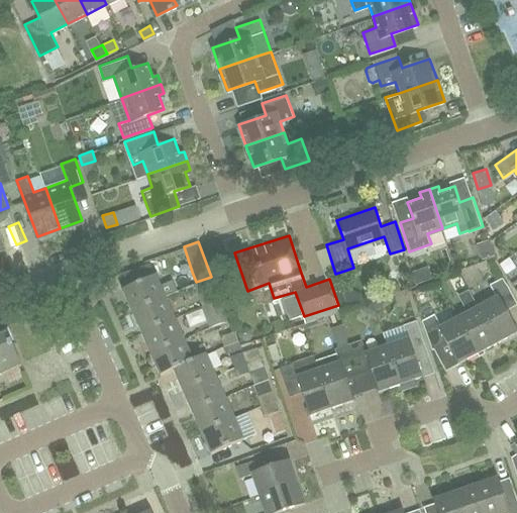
[(132,309),(165,295),(156,274),(123,288),(132,309)]
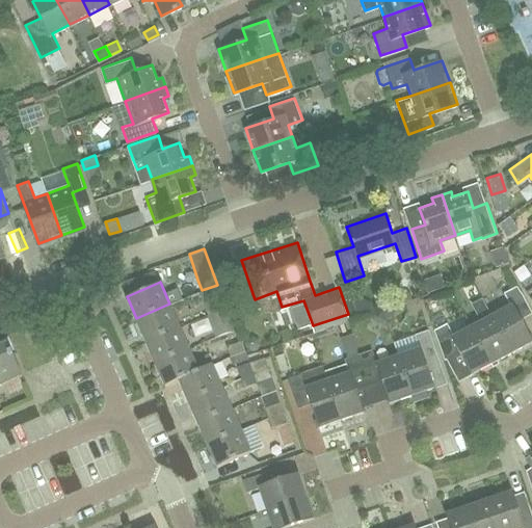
[(531,340),(531,339),(521,318),(531,312),(531,309),(524,293),(517,284),(504,291),(511,304),(493,314),(512,350),(531,340)]
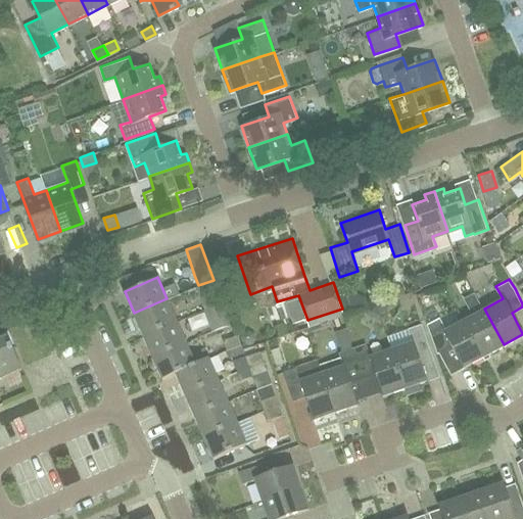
[(214,280),(198,285),(201,294),(217,289),(214,280)]
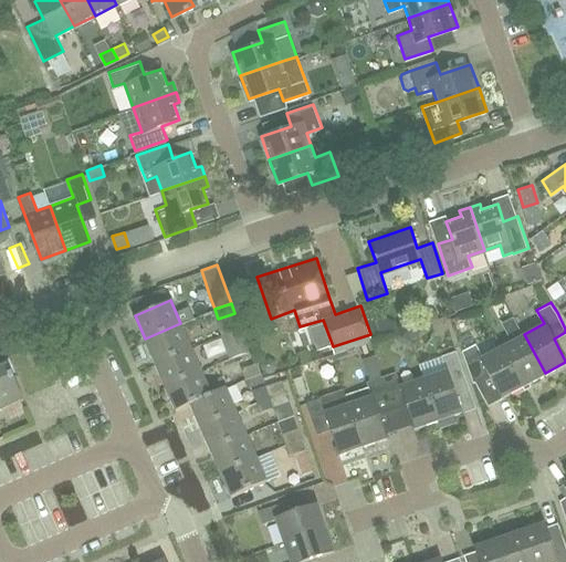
[(374,318),(380,335),(398,329),(396,320),(385,314),(374,318)]
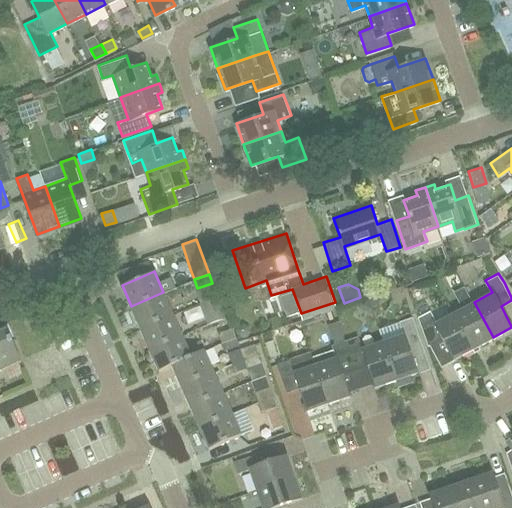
[(455,312),(474,348),(493,337),(474,302),(473,302),(464,284),(453,290),(462,308),(455,312)]
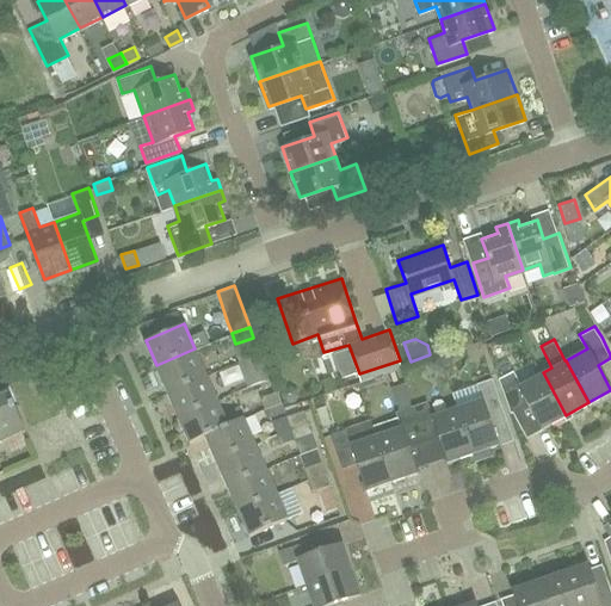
[(168,390),(205,373),(195,348),(156,365),(168,390)]
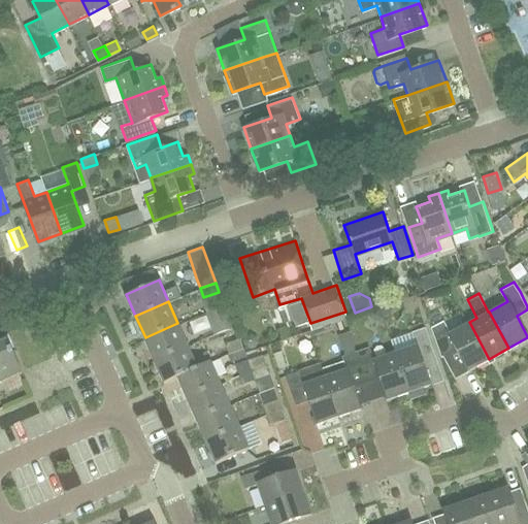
[(215,332),(231,327),(227,317),(211,322),(215,332)]
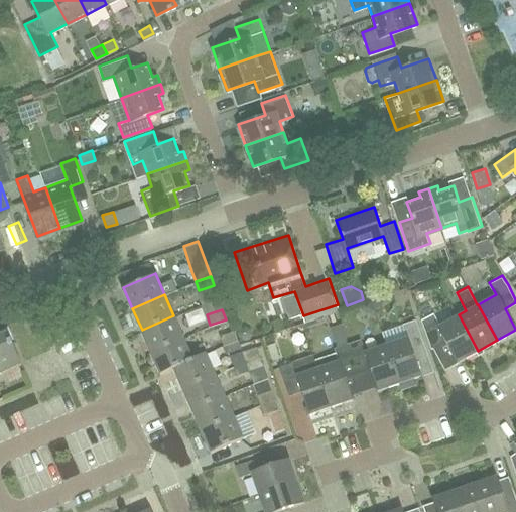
[(478,351),(459,314),(440,325),(434,311),(421,318),(431,348),(446,340),(458,361),(478,351)]
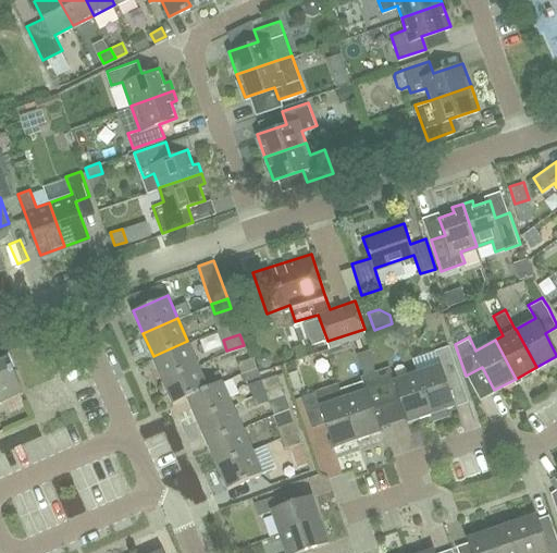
[(163,379),(198,364),(187,341),(153,356),(163,379)]
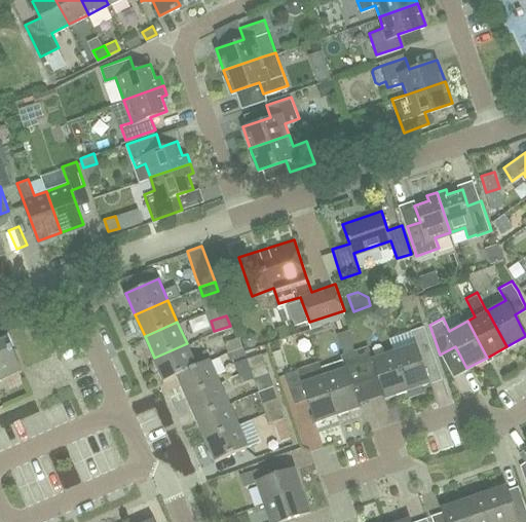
[(408,388),(407,388),(409,395),(422,390),(420,384),(429,381),(421,359),(435,353),(424,324),(388,336),(393,350),(395,350),(408,388)]
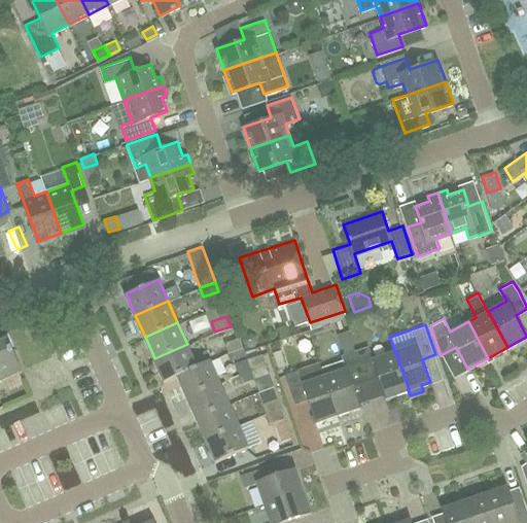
[(0,522),(0,380),(22,370),(12,349),(16,347),(9,330),(0,335),(0,522)]
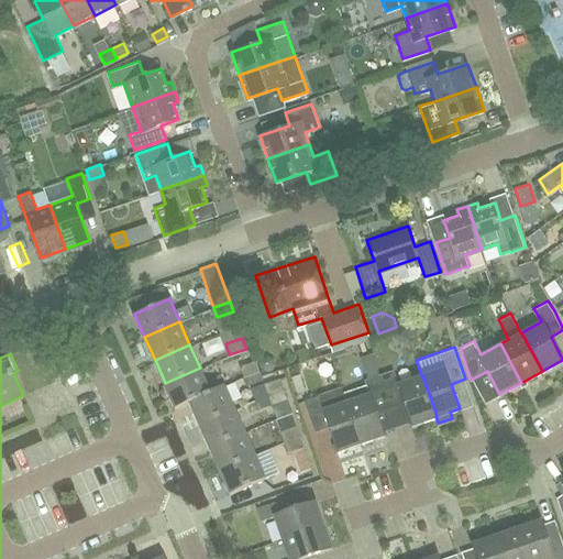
[(243,375),(261,370),(256,358),(239,364),(243,375)]
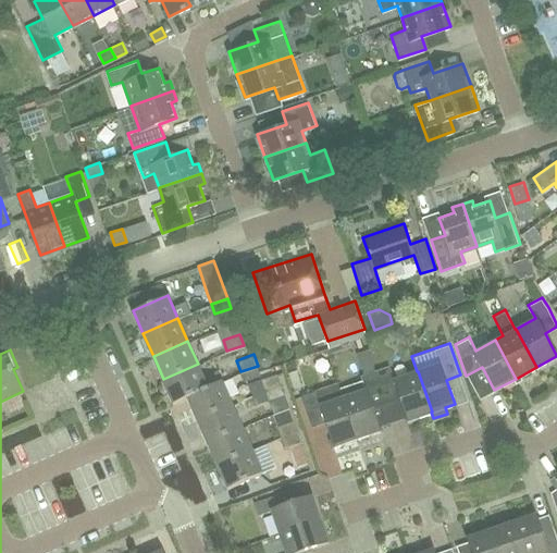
[(208,386),(208,385),(198,364),(163,379),(173,403),(187,396),(187,395),(208,386)]
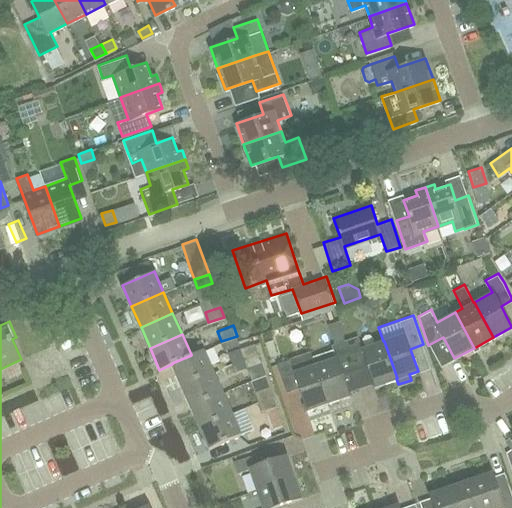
[(384,341),(383,341),(363,348),(358,334),(345,339),(355,368),(368,363),(376,386),(396,378),(397,378),(384,341)]
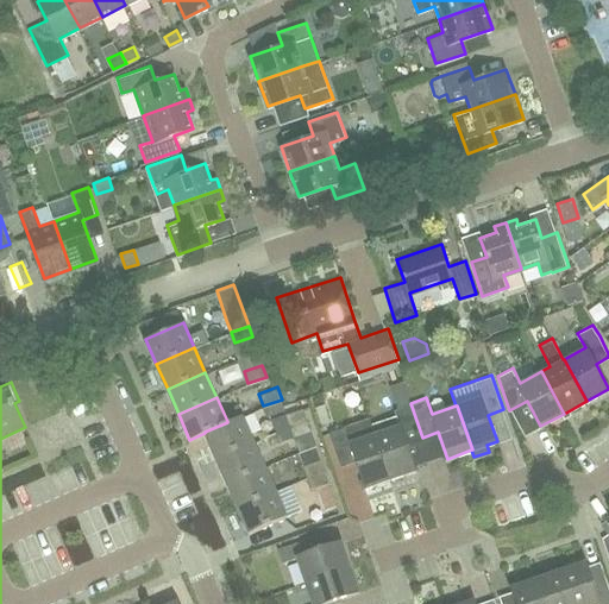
[(407,442),(422,438),(410,403),(395,409),(396,414),(372,423),(376,433),(391,478),(416,470),(407,442)]
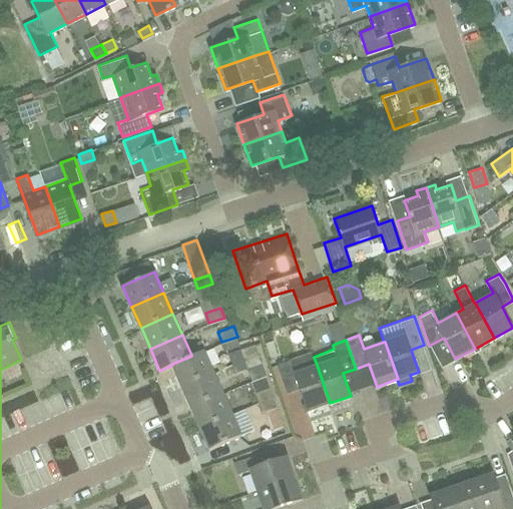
[(243,358),(259,353),(255,343),(239,348),(243,358)]
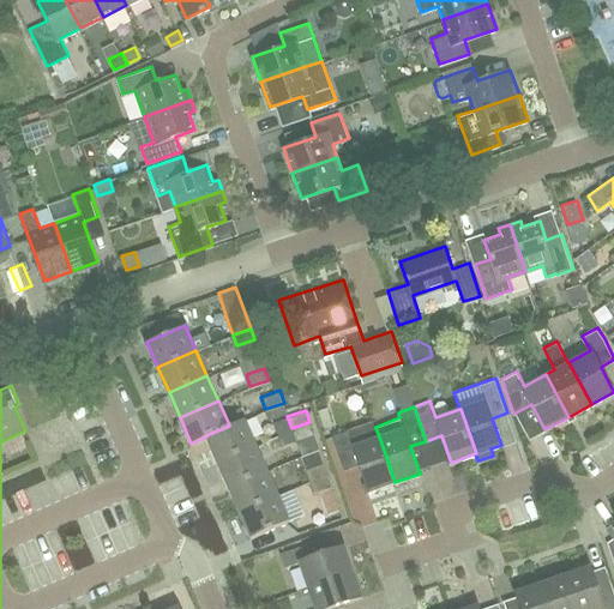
[(217,460),(256,444),(245,417),(229,424),(229,426),(206,435),(206,436),(217,460)]
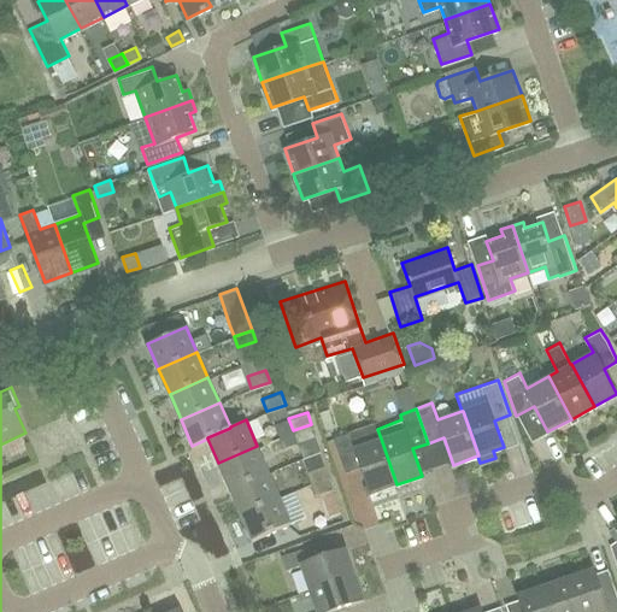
[(311,424),(293,430),(297,441),(316,435),(311,424)]
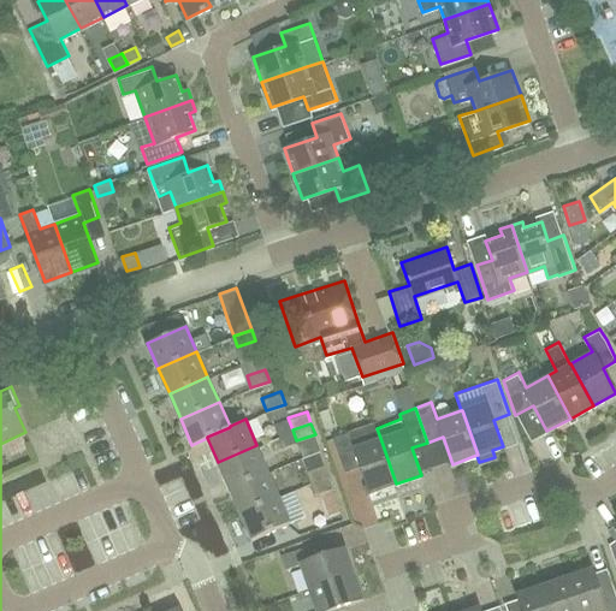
[(339,452),(354,446),(355,446),(349,431),(333,435),(339,452)]
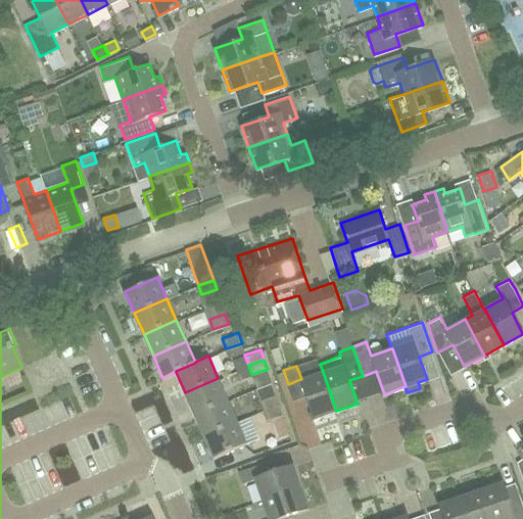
[(301,379),(300,379),(315,418),(336,411),(323,372),(301,379)]
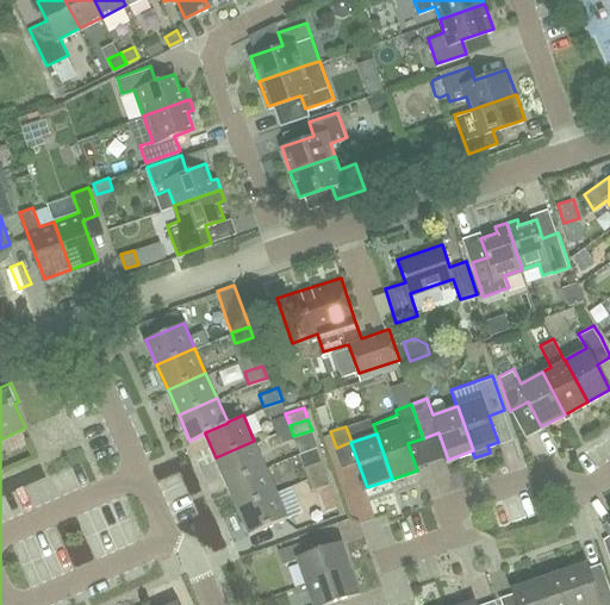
[(228,482),(265,466),(254,441),(216,457),(228,482)]
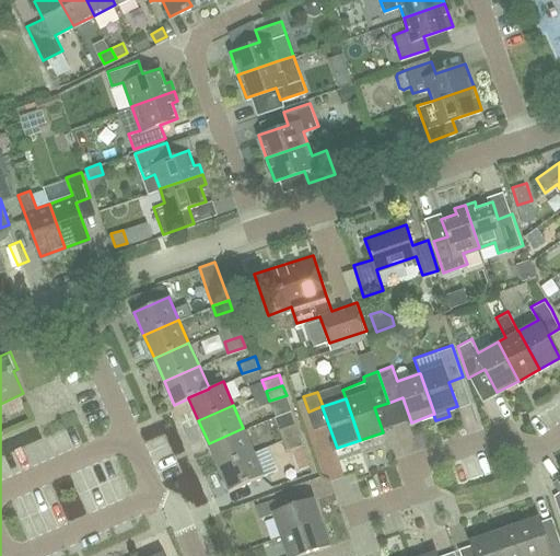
[(282,439),(300,432),(295,421),(278,427),(282,439)]
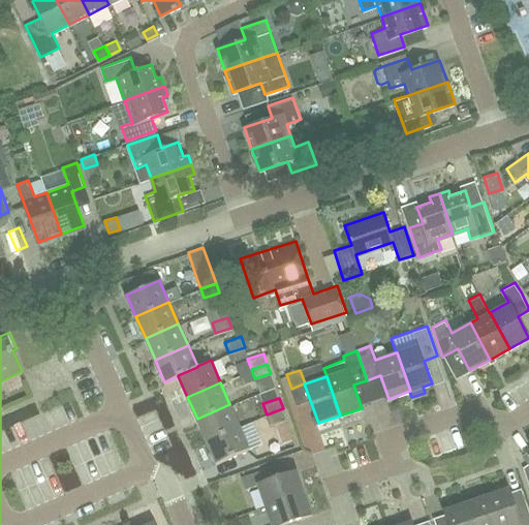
[(207,440),(240,426),(229,404),(197,419),(207,440)]
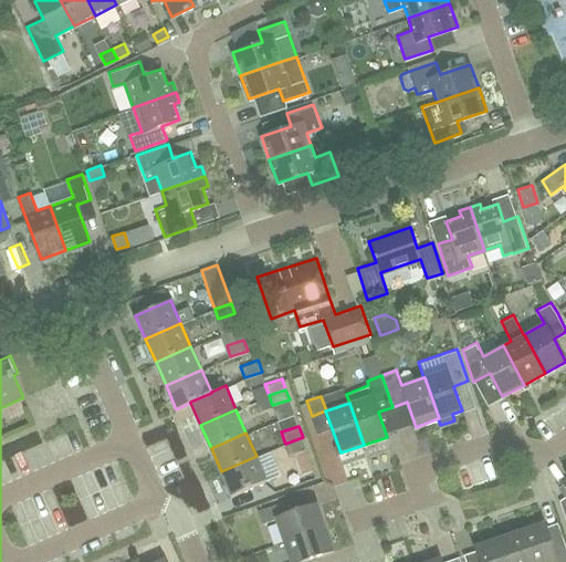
[(303,437),(285,444),(289,453),(306,447),(303,437)]
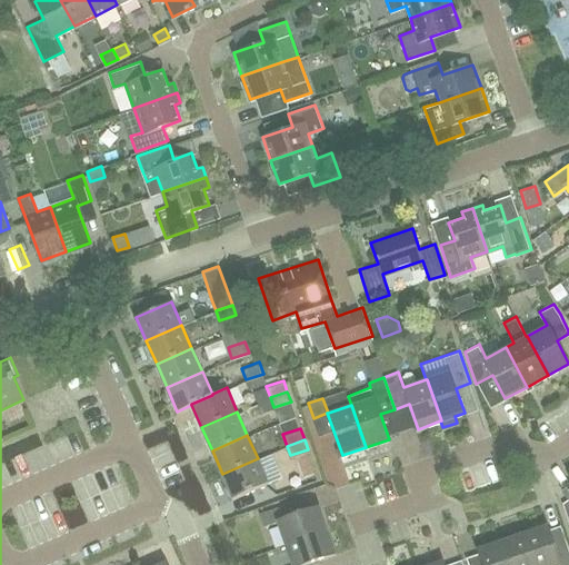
[(258,458),(222,474),(232,497),(268,482),(258,458)]
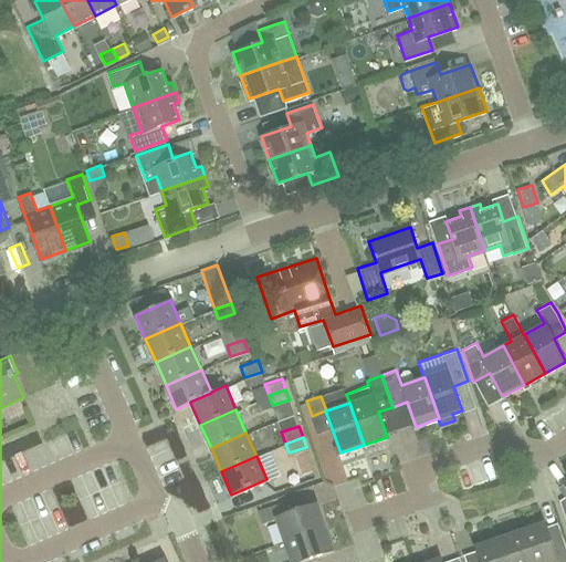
[(326,526),(317,502),(276,517),(284,540),(326,526)]
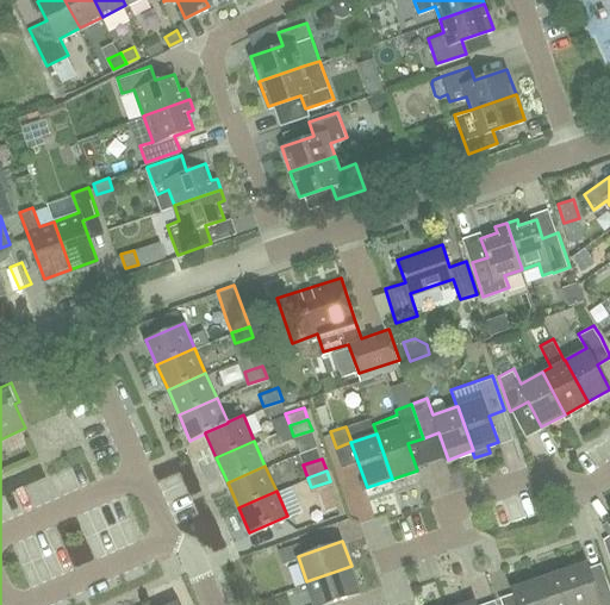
[(288,544),(278,548),(282,561),(293,557),(288,544)]
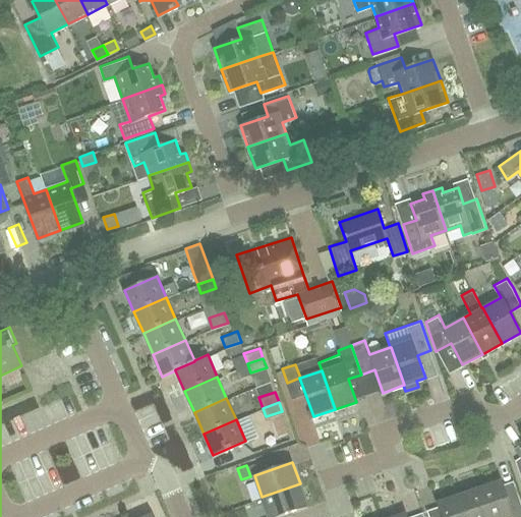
[(479,486),(489,516),(520,516),(520,504),(513,479),(503,483),(501,479),(479,486)]
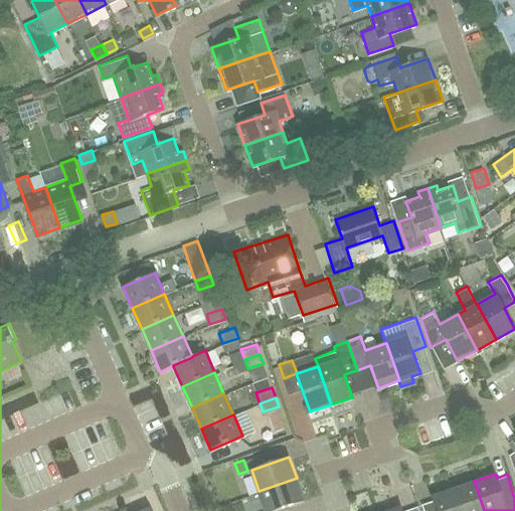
[(297,478),(259,491),(265,510),(269,510),(304,499),(297,478)]
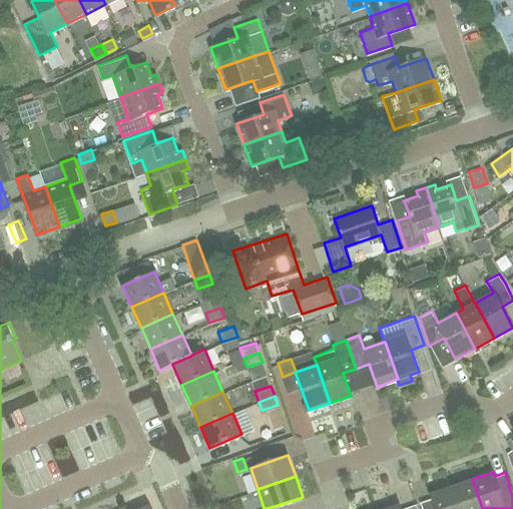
[(482,508),(472,479),(452,486),(459,508),(482,508)]
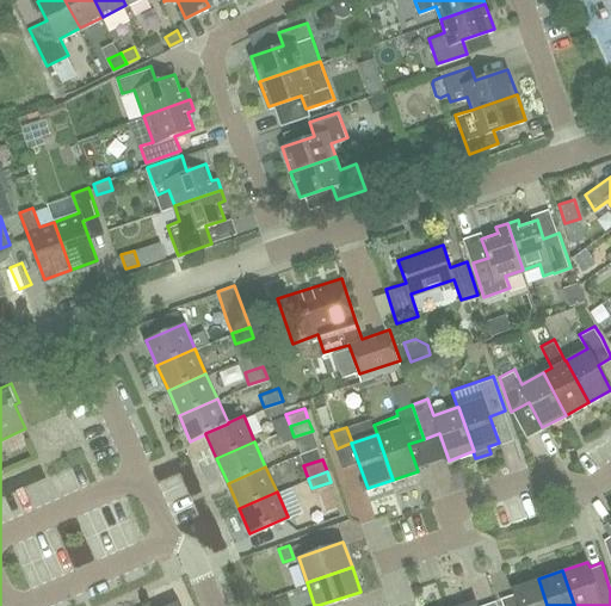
[(547,605),(538,579),(513,587),(514,591),(501,595),(504,605),(547,605)]
